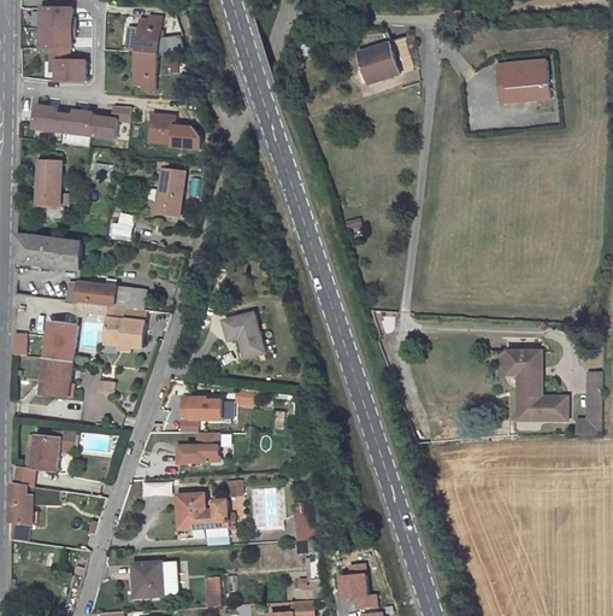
[(147,19),(139,19),(139,29),(137,41),(134,84),(142,84),(142,89),(154,91),(157,53),(158,45),(160,17),(147,16),(147,19)]
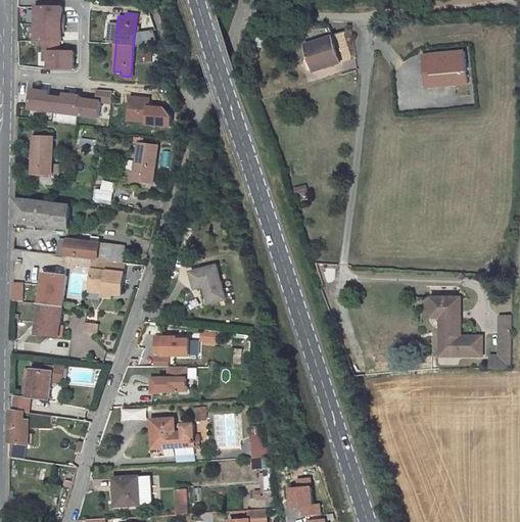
[(98,28),(99,18),(90,18),(89,27),(98,28)]
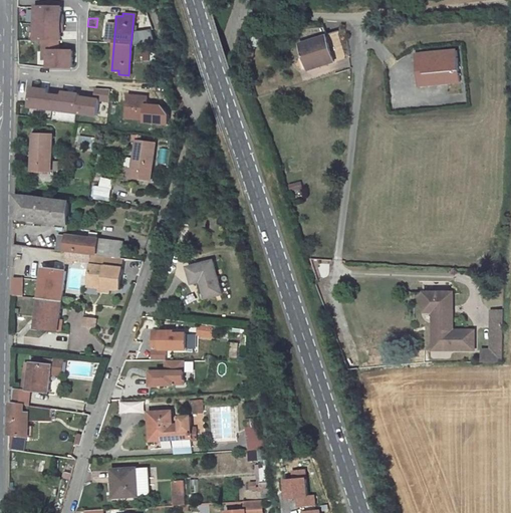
[(140,38),(141,45),(151,43),(149,28),(139,30),(140,38)]
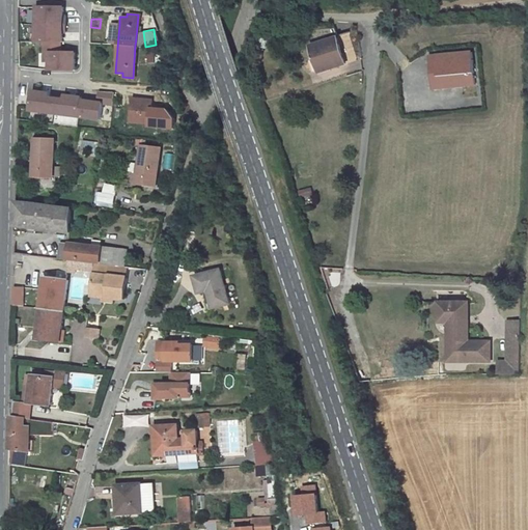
[(271,49),(274,33),(260,33),(257,47),(271,49)]
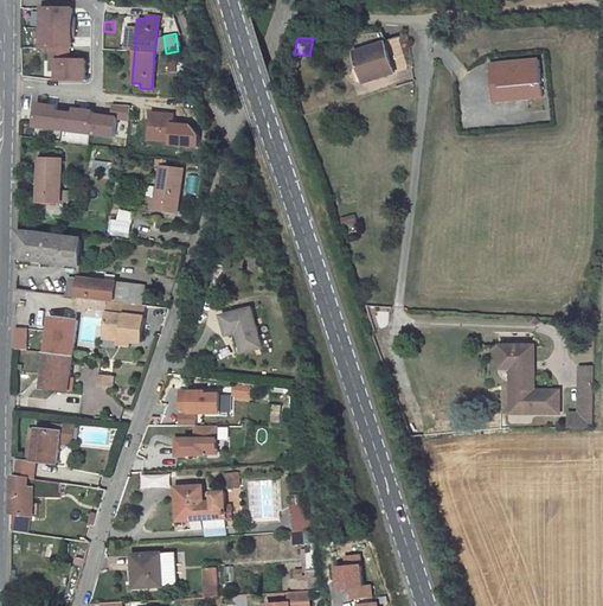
[(397,68),(387,39),(346,52),(355,81),(397,68)]
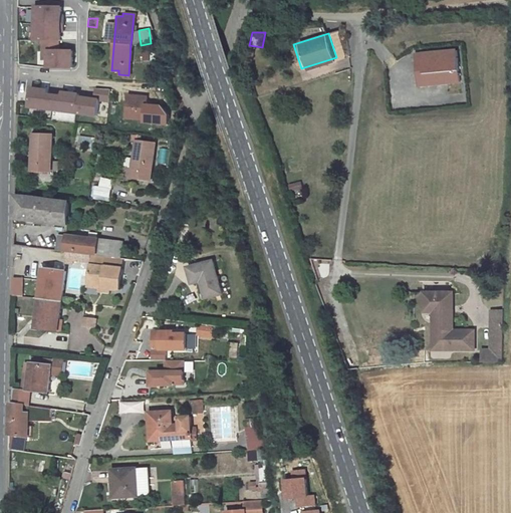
[(457,81),(454,49),(413,53),(414,63),(415,63),(416,73),(415,73),(416,85),(457,81)]
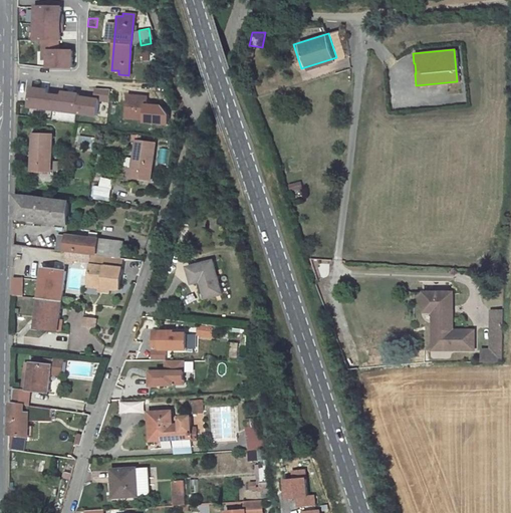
[(70,119),(73,98),(35,93),(32,113),(70,119)]
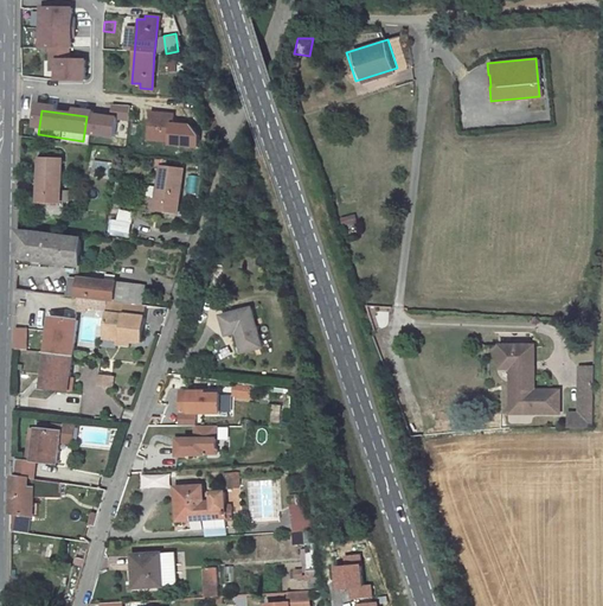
[(172,114),(149,112),(147,139),(170,141),(170,139),(171,129),(172,114)]
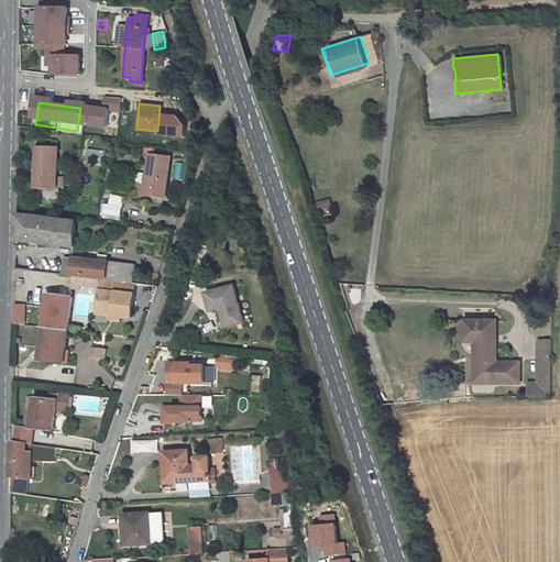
[(182,105),(171,106),(173,120),(173,124),(173,125),(185,124),(182,105)]
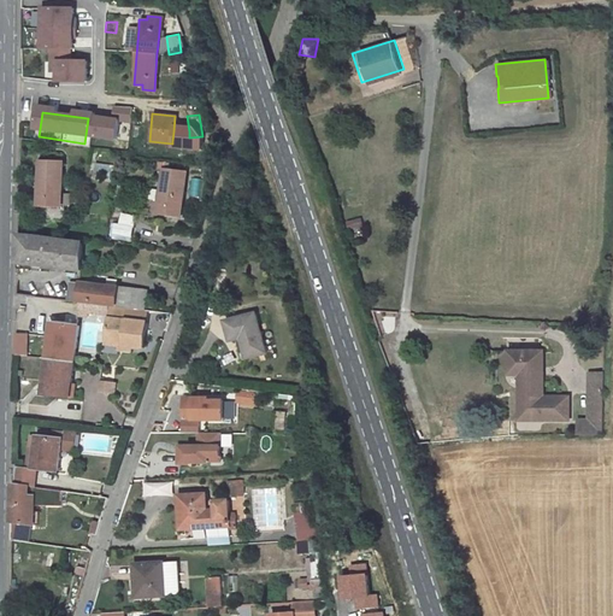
[(189,132),(174,132),(172,141),(184,142),(184,138),(189,136),(189,132)]
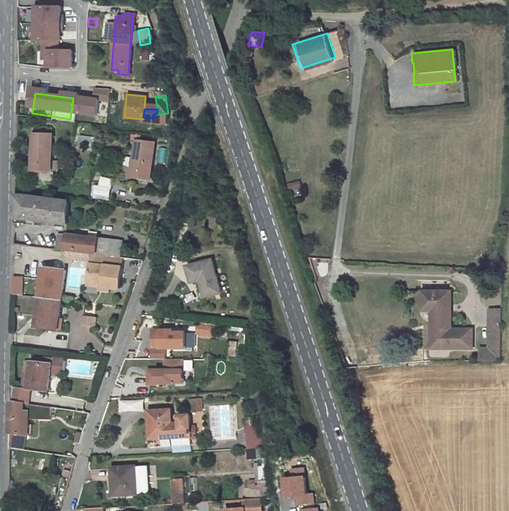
[(176,136),(178,126),(170,125),(168,135),(176,136)]
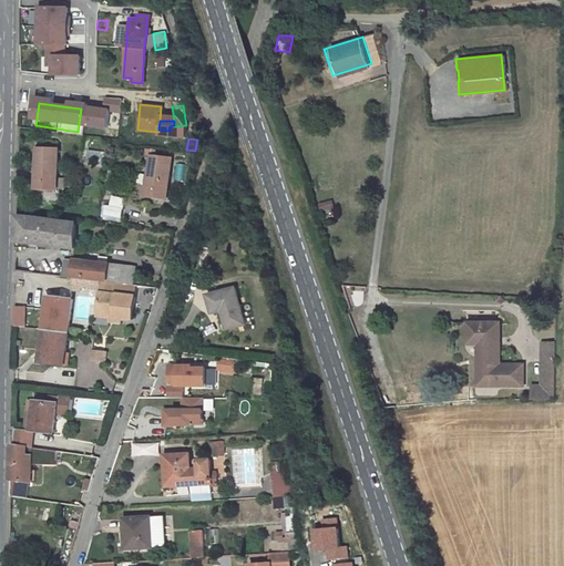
[(55,148),(36,147),(34,187),(45,188),(54,188),(55,148)]
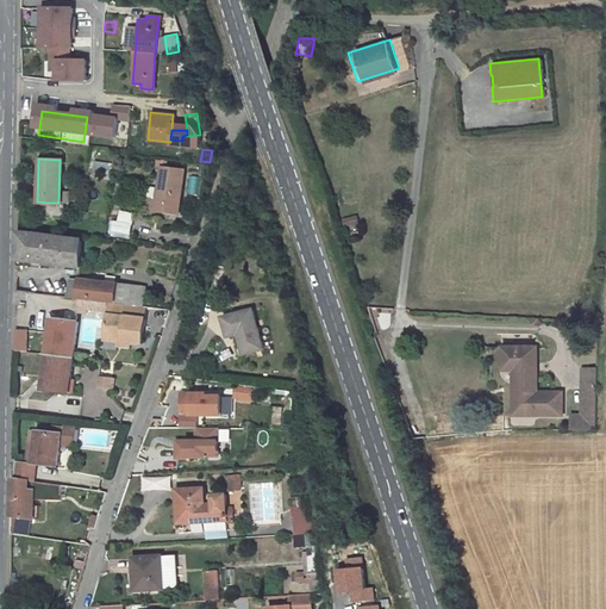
[(111,163),(89,161),(88,171),(110,173),(111,163)]
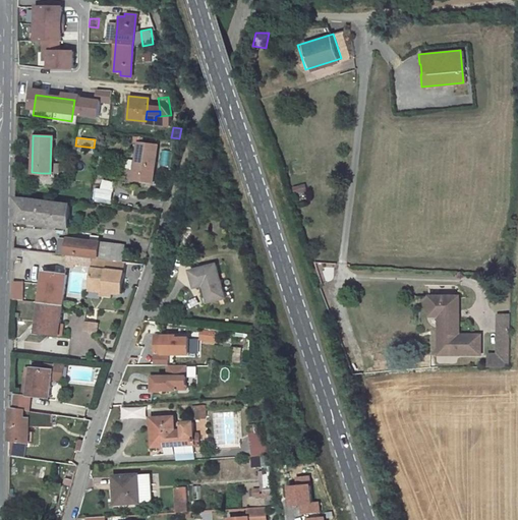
[(156,146),(136,142),(132,179),(152,181),(156,146)]
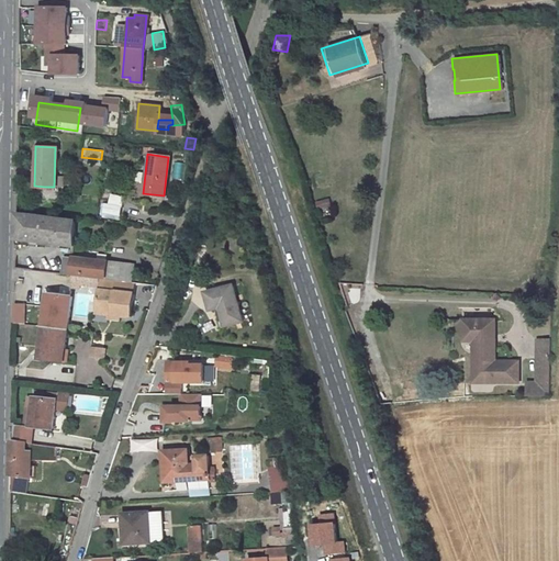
[(328,204),(327,198),(313,201),(315,208),(328,204)]
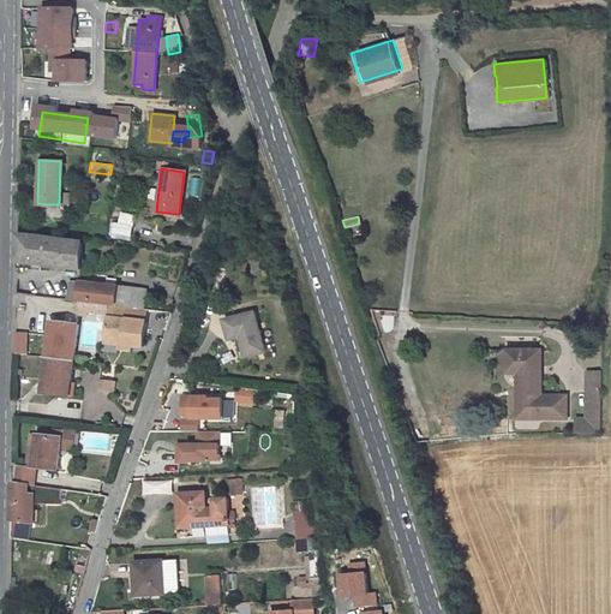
[(131,226),(113,222),(112,232),(129,234),(131,226)]
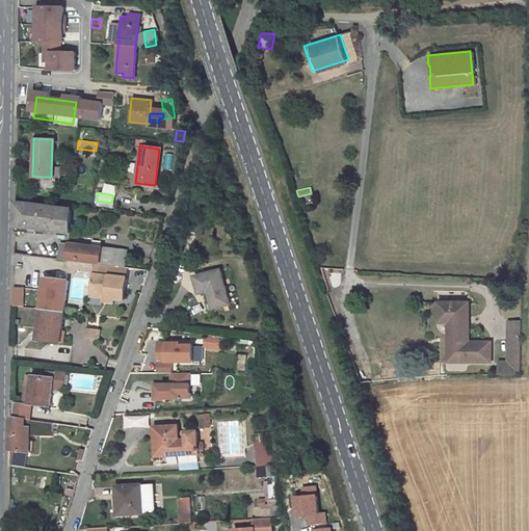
[(51,206),(14,201),(12,226),(29,228),(50,231),(51,206)]
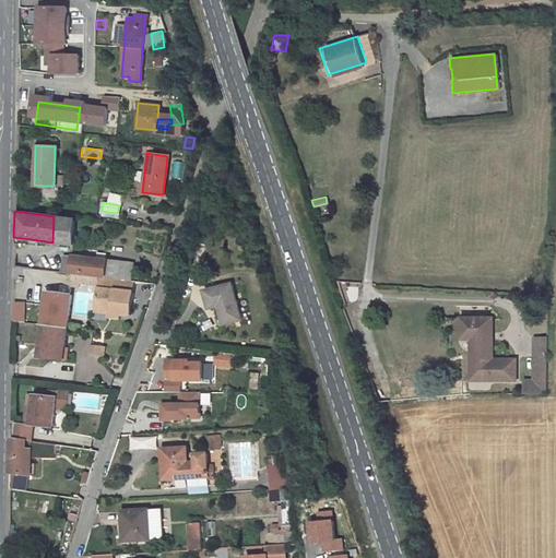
[(73,218),(54,216),(52,242),(72,245),(73,218)]
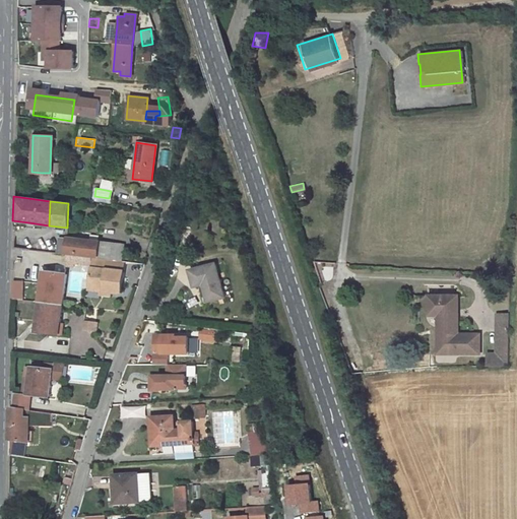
[(66,238),(58,237),(58,240),(56,253),(65,254),(66,238)]
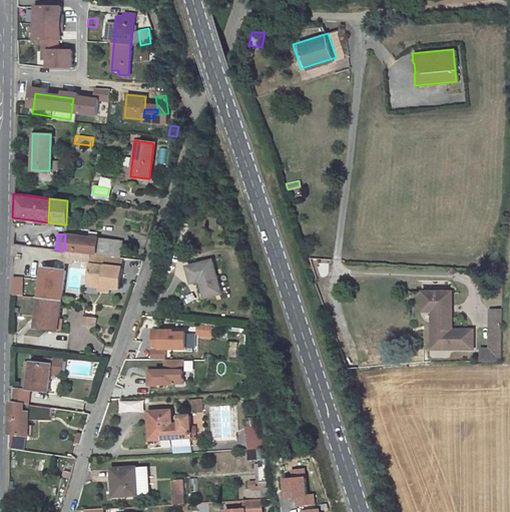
[(96,237),(65,234),(64,250),(88,253),(96,254),(103,256),(117,258),(119,240),(96,238),(96,237)]
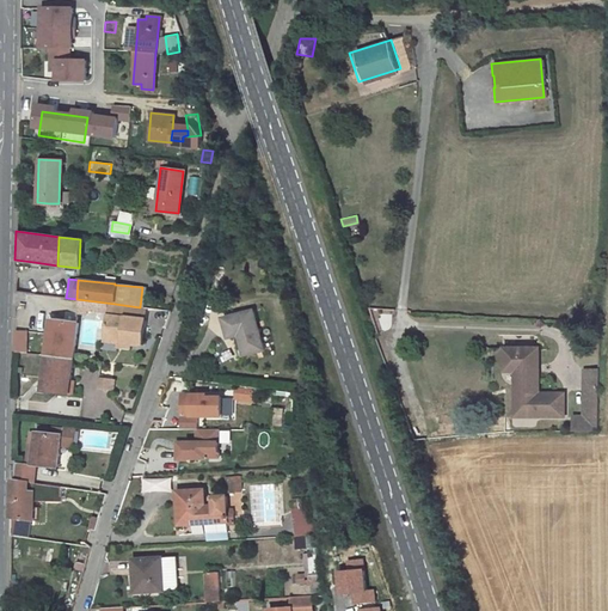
[(105,303),(77,299),(75,309),(85,310),(104,312),(105,303)]
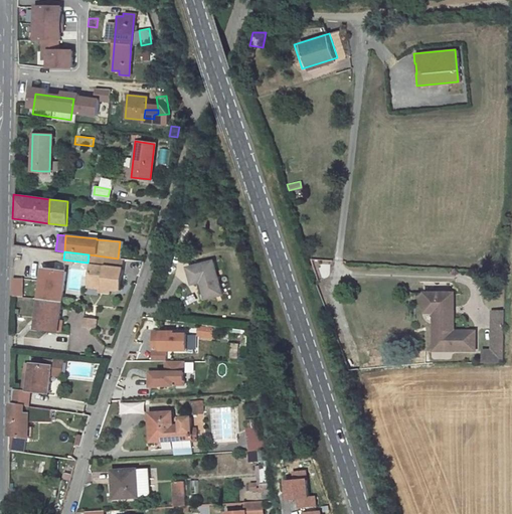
[(118,290),(121,269),(119,269),(102,267),(103,258),(91,257),(88,286),(98,288),(108,289),(118,290)]
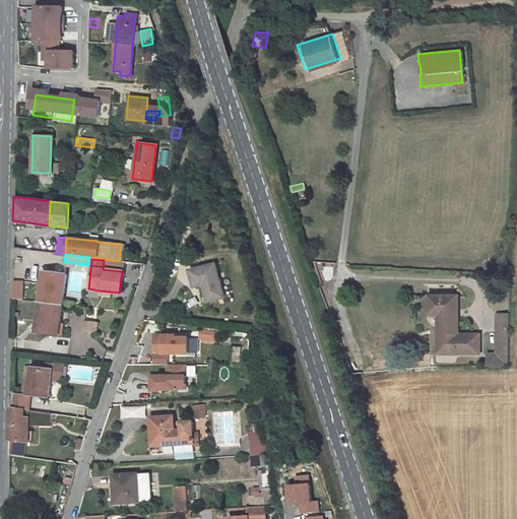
[(119,261),(105,259),(104,260),(103,269),(120,271),(121,261),(119,261)]
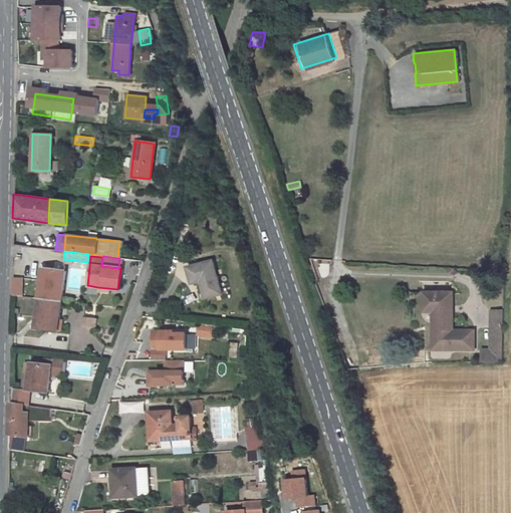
[(219,292),(211,260),(186,266),(191,282),(194,281),(198,280),(203,297),(219,292)]
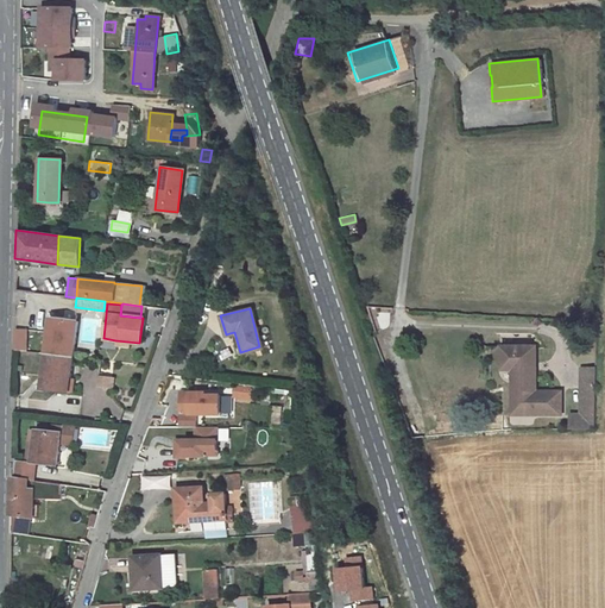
[(75,320),(49,317),(44,352),(71,356),(75,320)]
